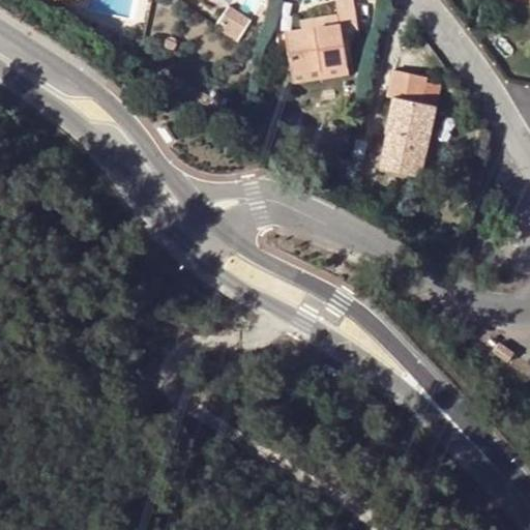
[(237,0),(237,2),(260,10),(263,0),(237,0)]
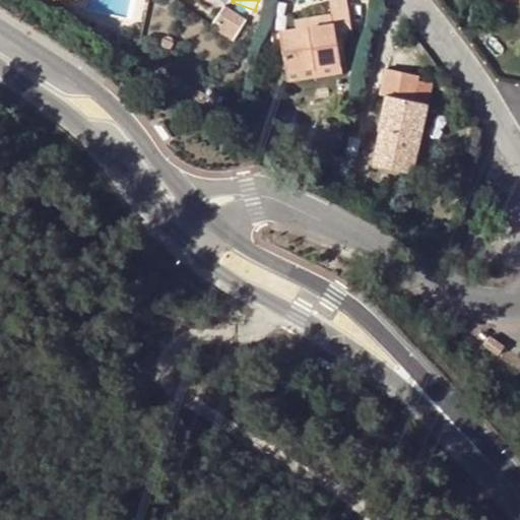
[(350,27),(345,0),(329,0),(331,13),(332,21),(297,28),(279,31),(287,79),(340,70),(334,30),(350,27)]
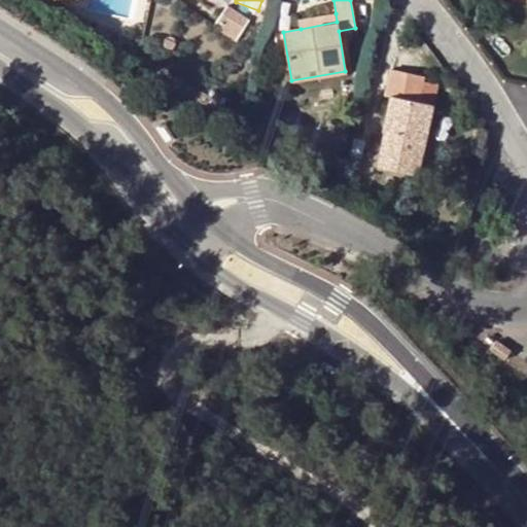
[(249,19),(227,5),(214,26),(235,40),(249,19)]
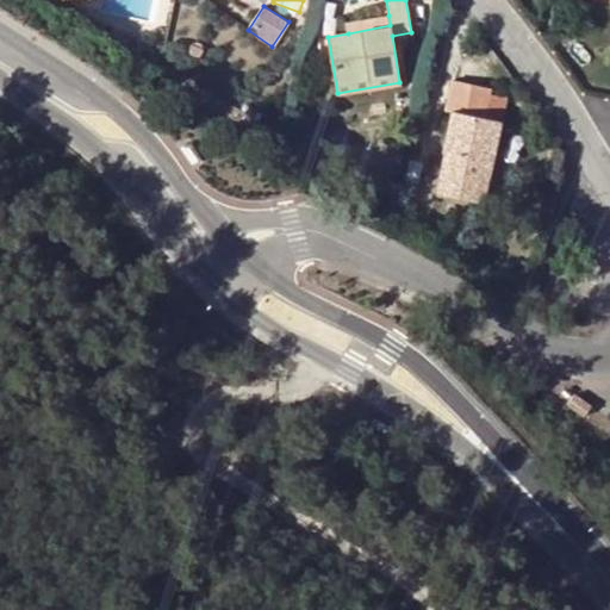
[(348,33),(390,25),(388,16),(346,22),(348,33)]
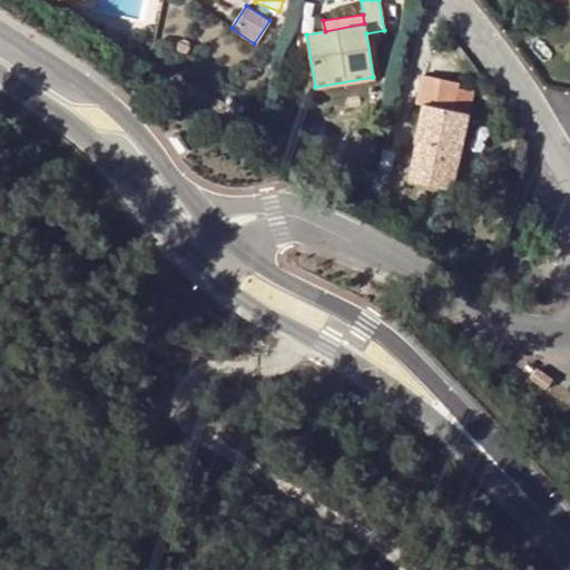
[(460,82),(422,75),(418,101),(420,102),(412,140),(416,141),(409,177),(454,187),(470,114),(468,112),(454,109),(459,88),(460,82)]
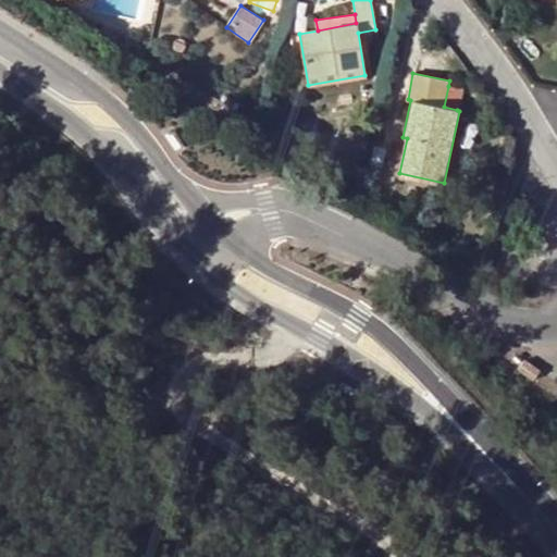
[(457,110),(462,89),(448,86),(444,107),(457,110)]
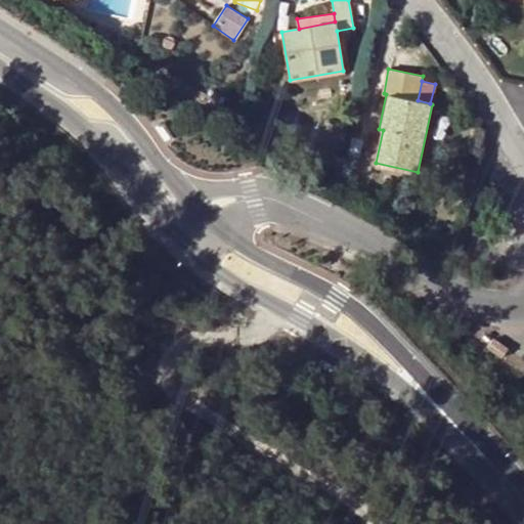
[(487,349),(501,360),(509,350),(494,339),(487,349)]
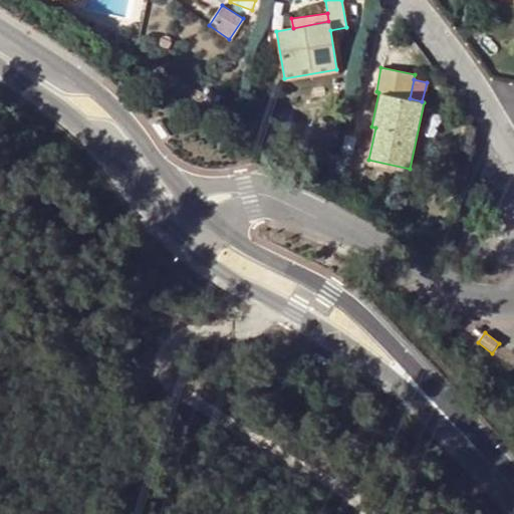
All buildings are outlined.
